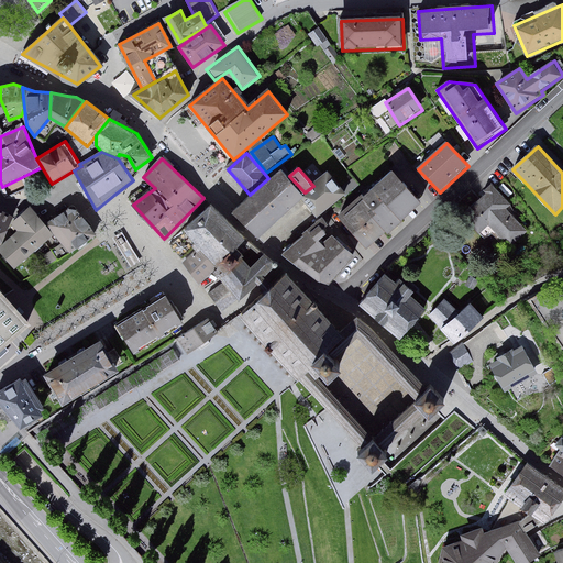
[(422,202),(394,169),(340,217),(368,250),(422,202)]
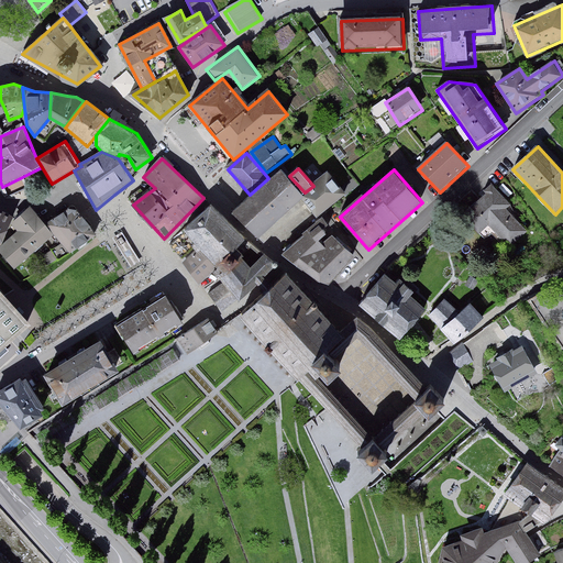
[(306,198),(282,170),(235,210),(260,238),(306,198)]
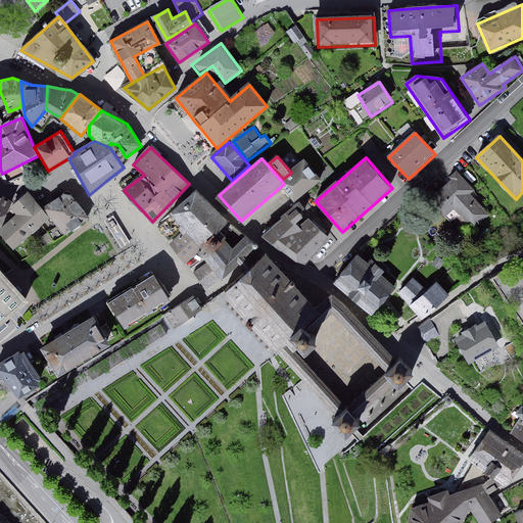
[(323,181),(304,158),(293,168),(292,172),(293,175),(295,178),(283,187),(295,202),(323,181)]
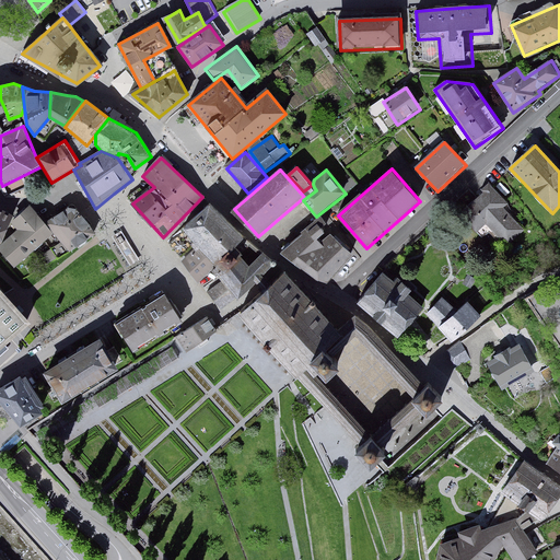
[(508,205),(490,185),(458,212),(482,240),(488,235),(501,251),(524,231),(503,208),(508,205)]
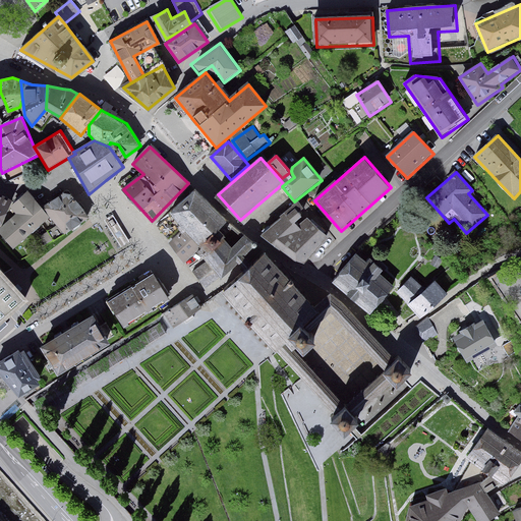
[(225,222),(195,189),(170,213),(182,227),(185,230),(201,248),(206,253),(223,237),(216,230),(225,222)]
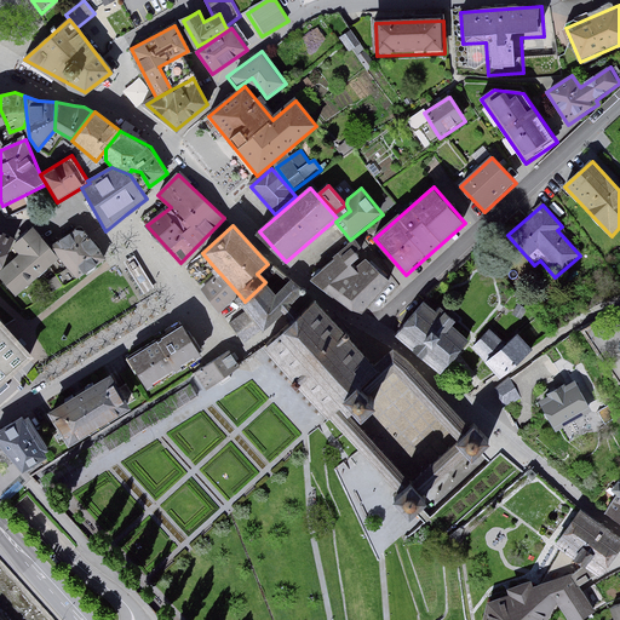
[(0,270),(17,239),(0,230),(0,270)]
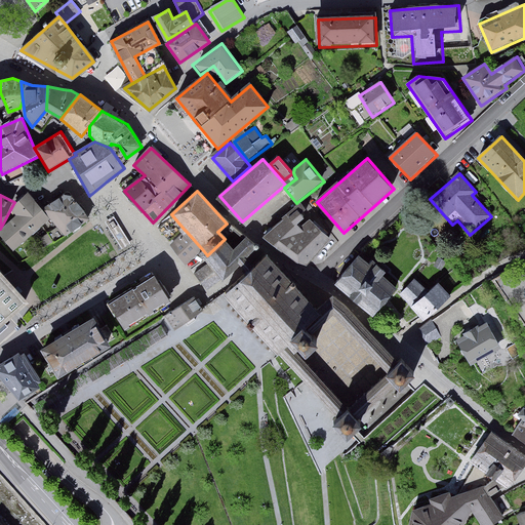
[(29,195),(12,208),(19,216),(0,233),(15,250),(50,219),(29,195)]
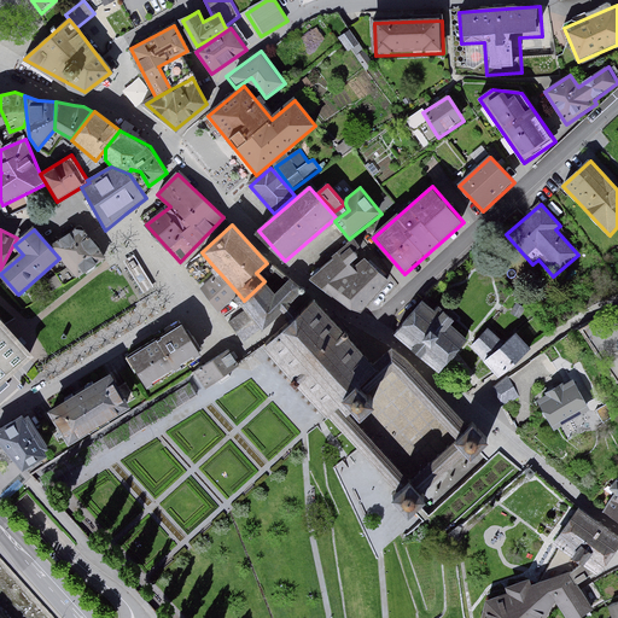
[(76,229),(54,244),(77,278),(104,258),(85,231),(76,229)]
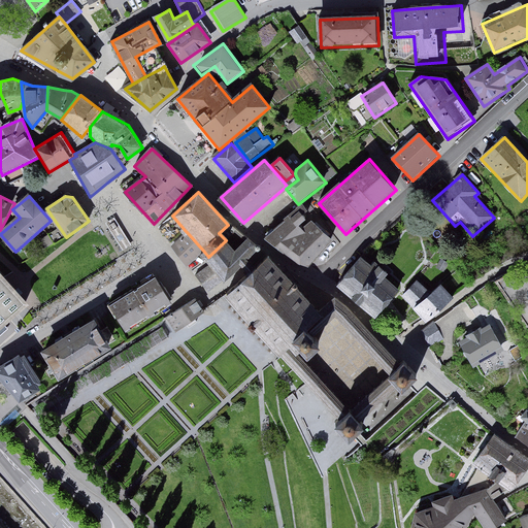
[(300,211),(293,218),(300,226),(307,220),(300,211)]
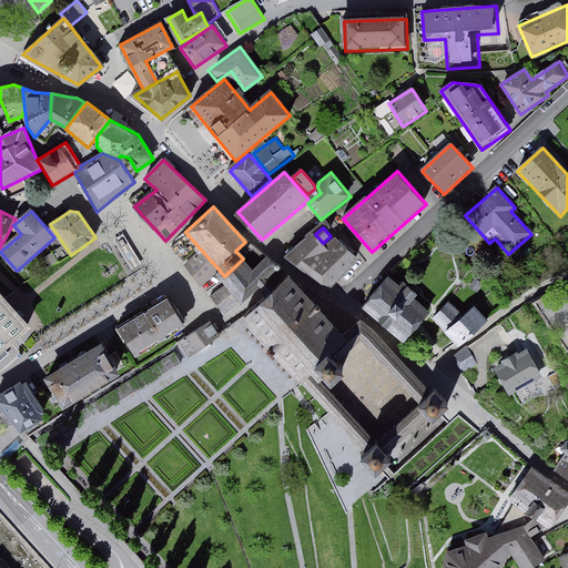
[(199,247),(185,232),(171,245),(183,260),(199,247)]
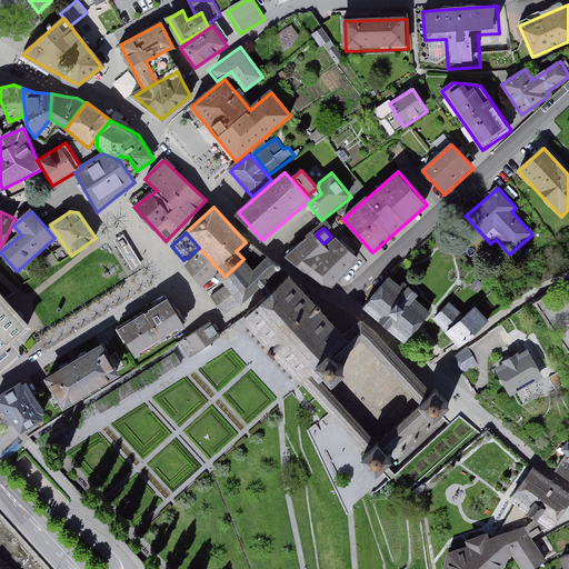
[(122,233),(112,240),(132,271),(142,265),(122,233)]
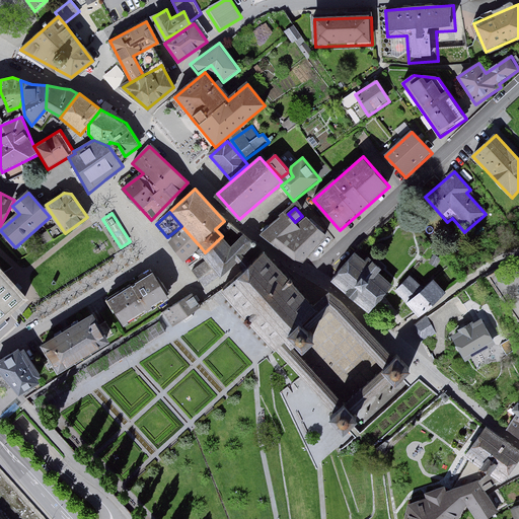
[(298,227),(283,214),(267,234),(304,267),(330,235),(307,216),(298,227)]
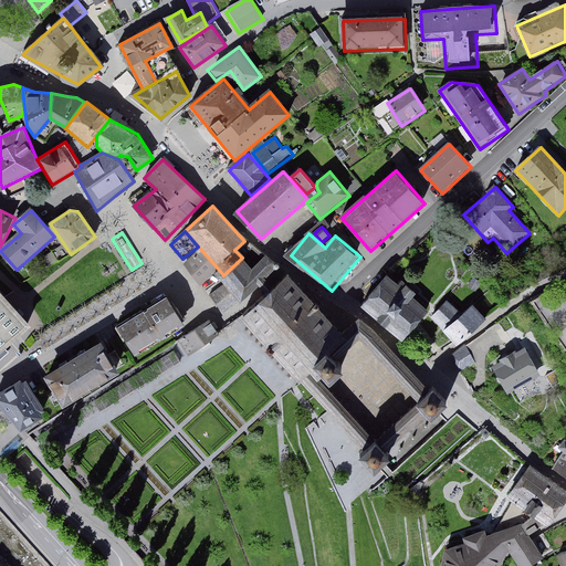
[(265,255),(244,241),(234,250),(242,258),(253,269),(265,255)]
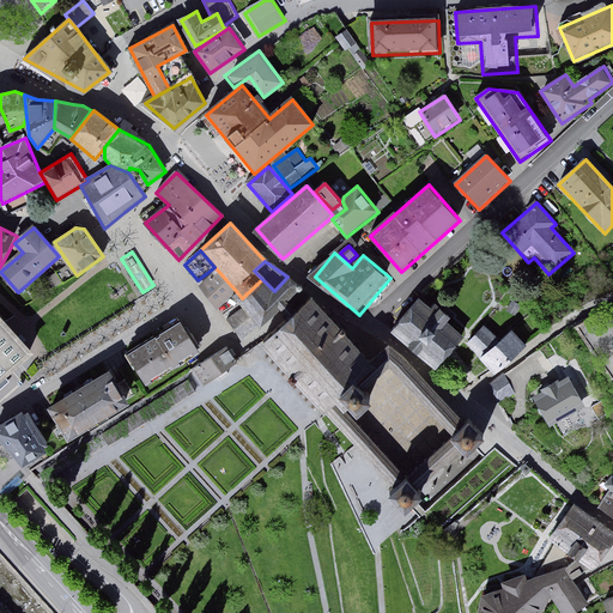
[(237,292),(218,271),(198,289),(218,310),(237,292)]
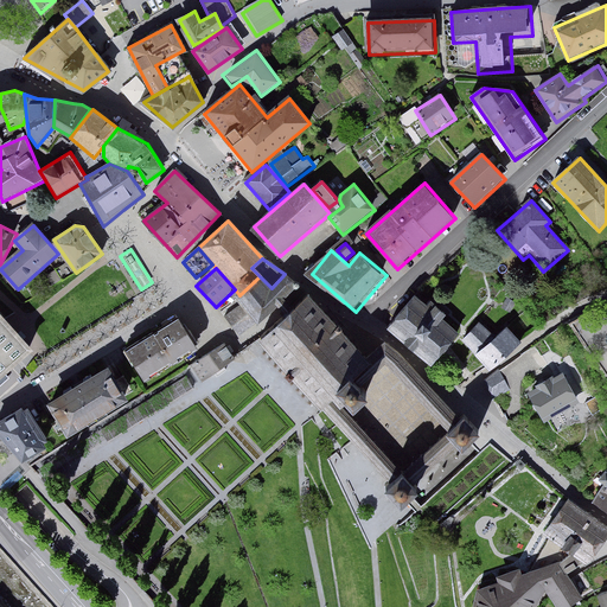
[(272,288),(260,276),(240,295),(236,299),(241,305),(256,321),(257,323),(280,304),(283,299),(298,286),(286,274),(285,274),(272,288)]
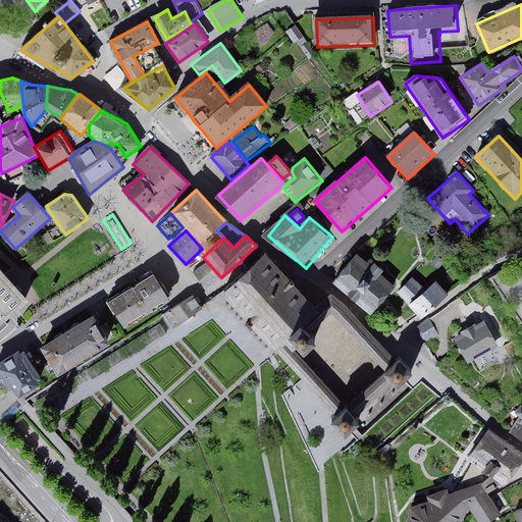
[(406,379),(410,375),(335,296),(324,307),(320,310),(266,252),(252,265),(248,269),(222,293),(323,400),(352,430),(356,426),(362,420),(358,416),(395,381),(399,385),(406,379)]
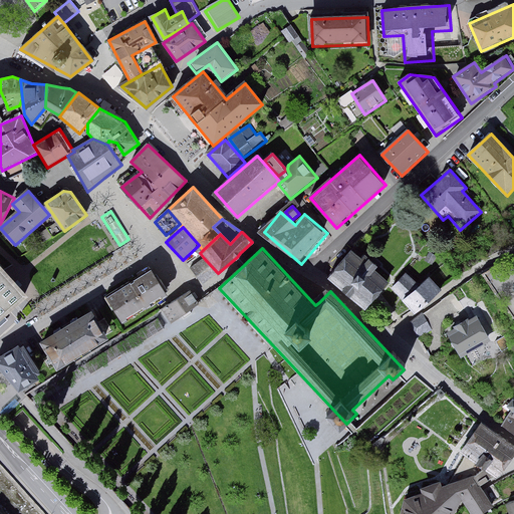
[(391,282),(352,250),(329,278),(367,310),(391,282)]
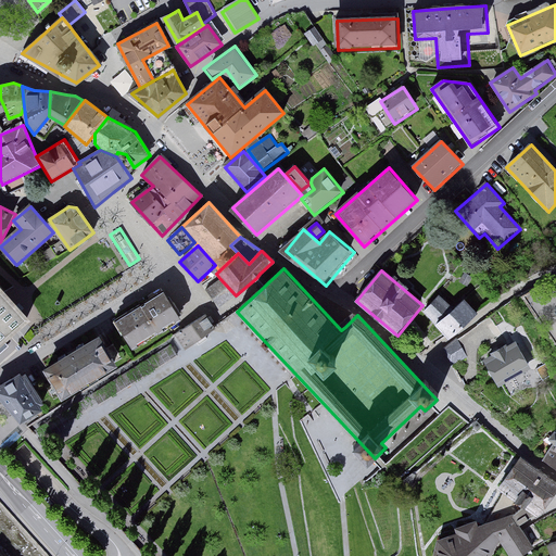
[(268,282),(260,274),(256,278),(264,287),(268,282)]
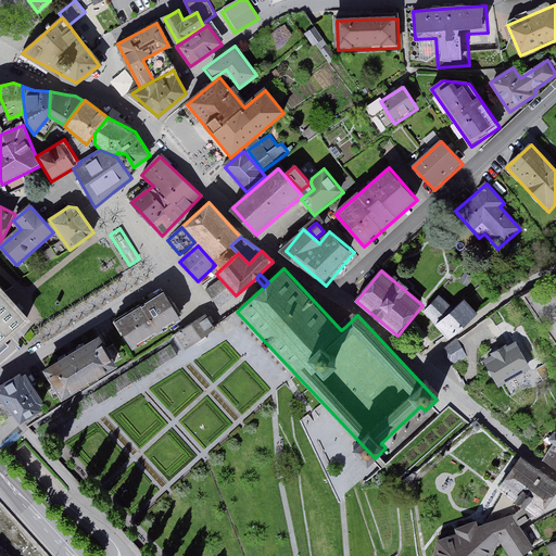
[(235,294),(220,279),(207,291),(219,305),(235,294)]
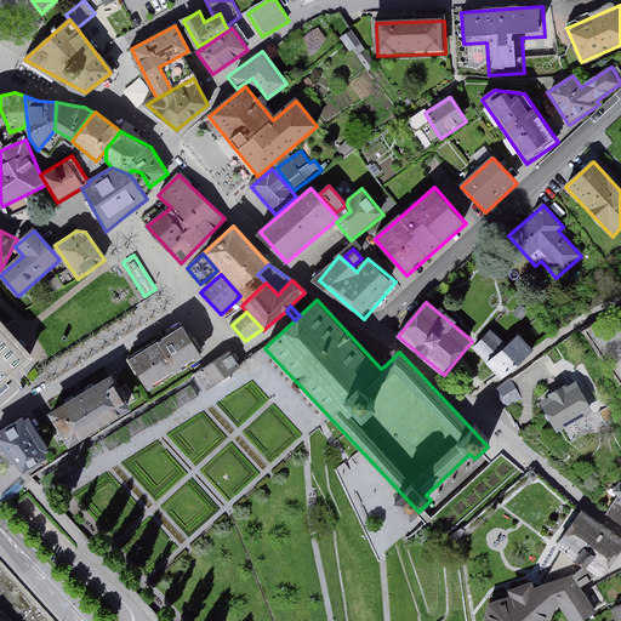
[(0,387),(35,358),(0,319),(0,387)]
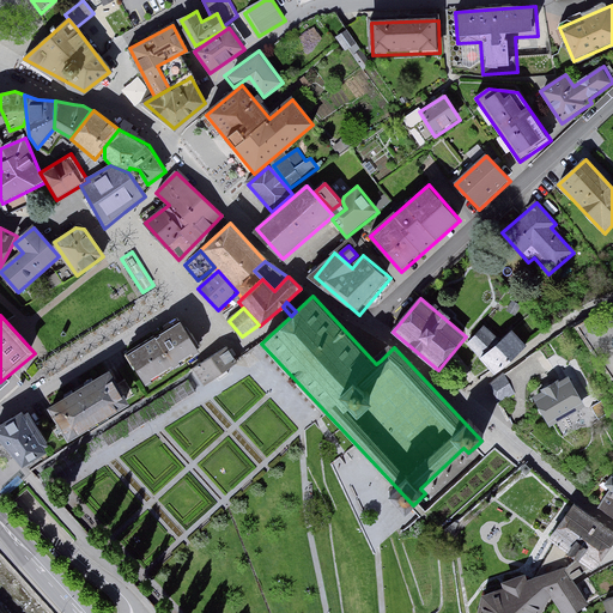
[(201,351),(181,321),(126,356),(146,386),(201,351)]
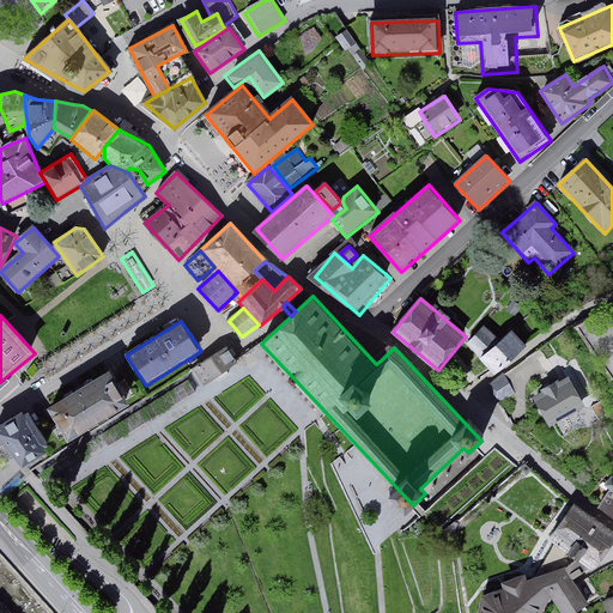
[(498,338),(486,327),(468,346),(480,357),(498,338)]
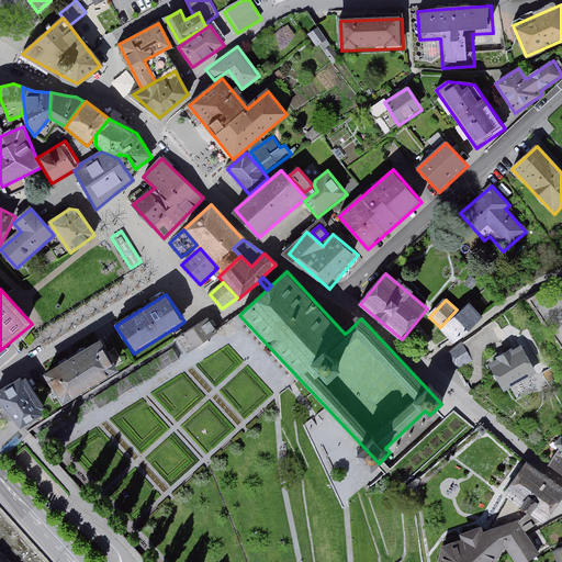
[(481,315),(470,304),(442,332),(452,343),(481,315)]
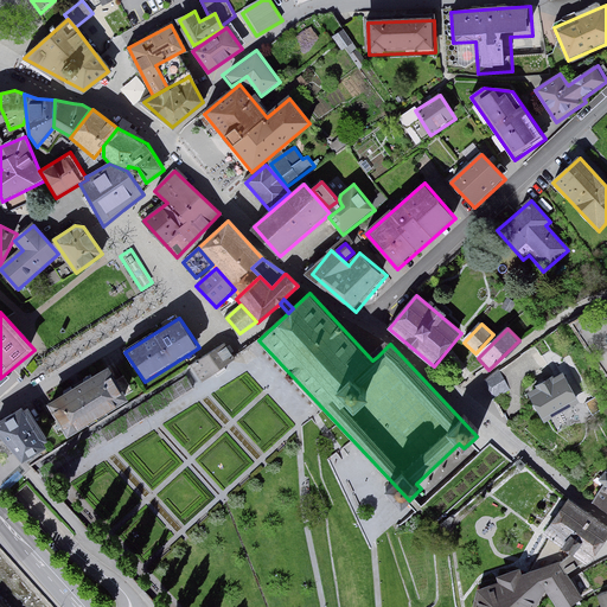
[(236,358),(225,343),(190,366),(202,383),(236,358)]
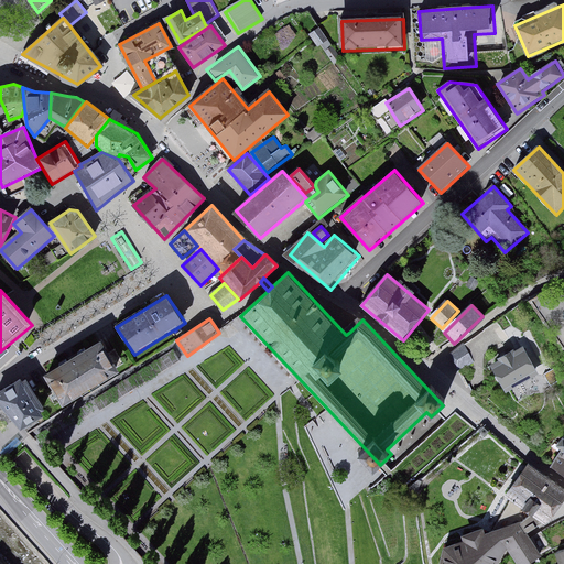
[(119,371),(100,340),(43,375),(62,405),(119,371)]
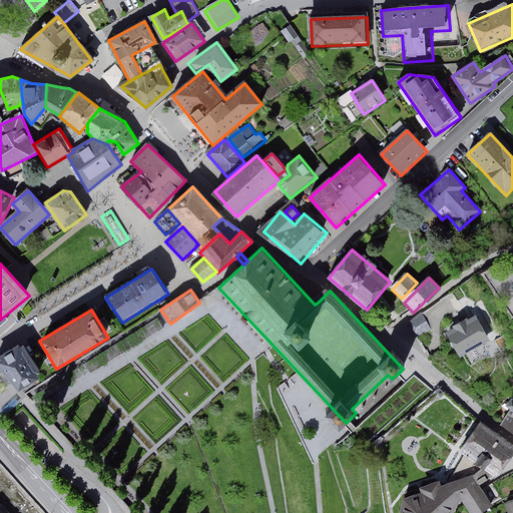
[(492,338),(477,312),(444,330),(459,357),(492,338)]
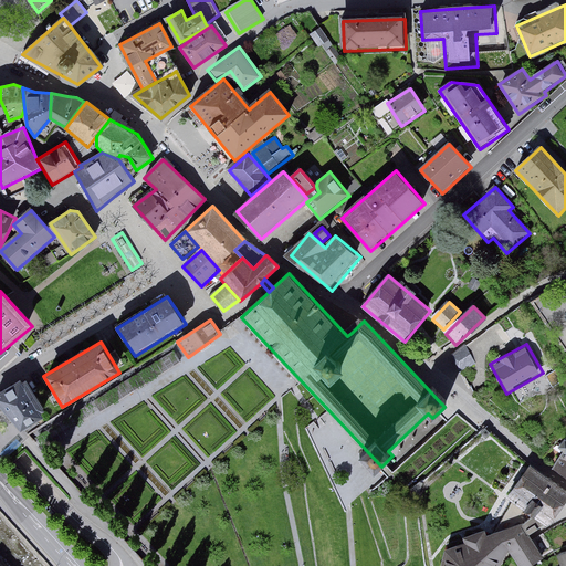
[(475,365),(465,347),(452,354),(462,371),(475,365)]
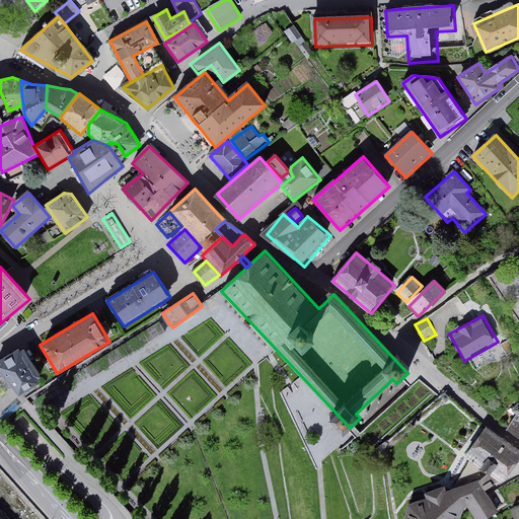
[(18,350),(0,363),(0,369),(20,397),(42,382),(18,350)]
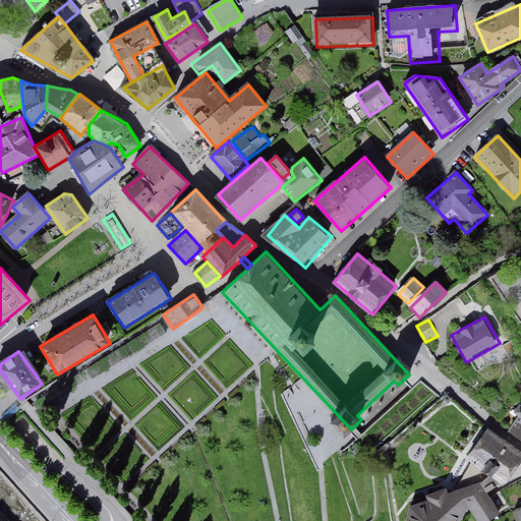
[(520,404),(515,411),(520,416),(509,431),(520,439),(520,404)]
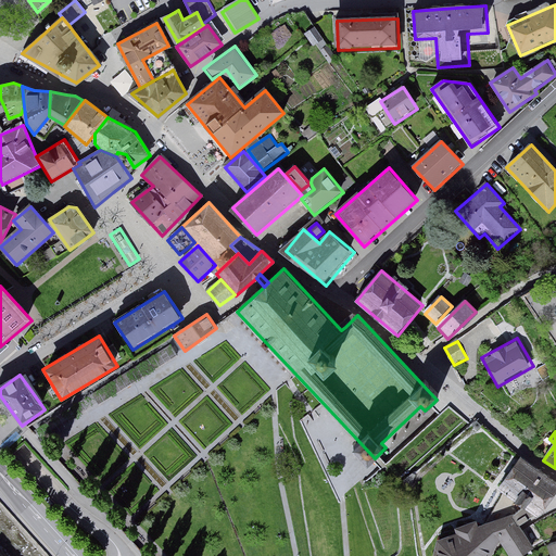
[(555,483),(555,481),(521,457),(500,487),(505,491),(533,512),(534,513),(555,483)]
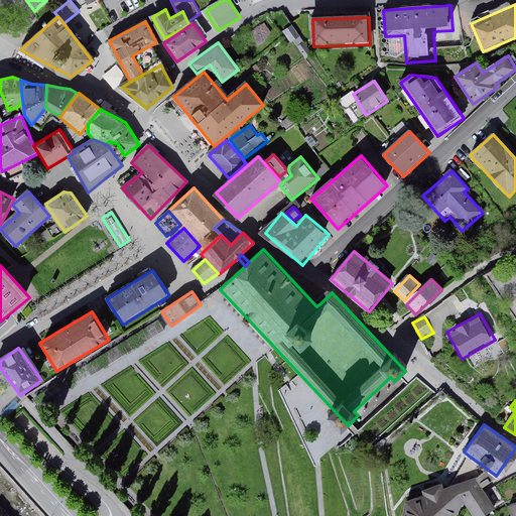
[(495,475),(469,456),(452,484),(478,475),(482,484),(495,475)]
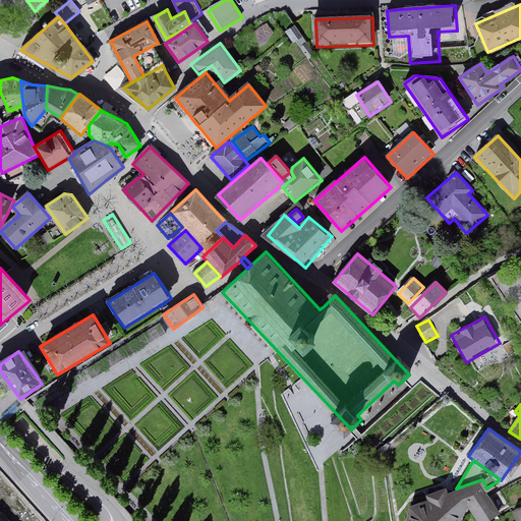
[(486,488),(482,479),(456,488),(411,504),(405,520),(458,520),(468,505),(469,507),(476,520),(494,520),(500,518),(487,490),(486,488)]
